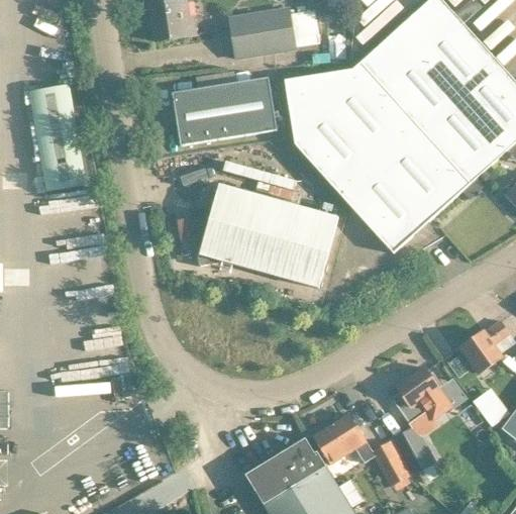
[(196,33),(193,16),(188,17),(185,0),(173,0),(149,4),(156,39),(196,33)]
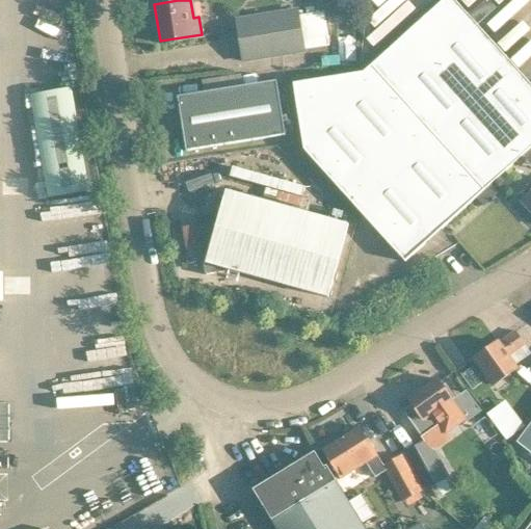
[(292,82),(302,149),(403,259),(482,188),(530,143),(530,83),(455,0),(440,0),(370,63),(363,71),(292,82)]
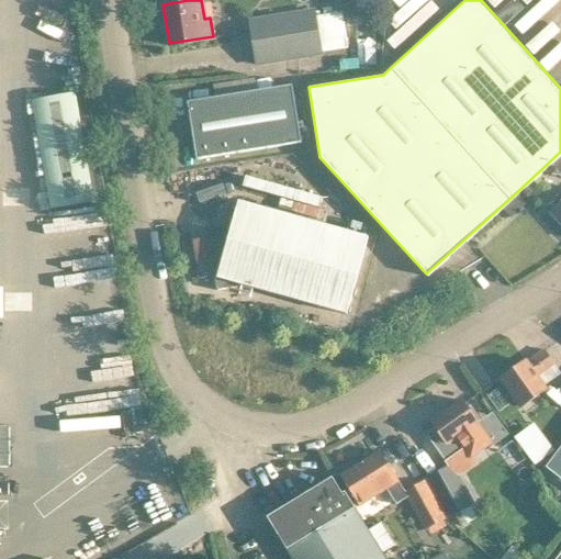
[(256,63),(321,52),(314,8),(248,19),(256,63)]
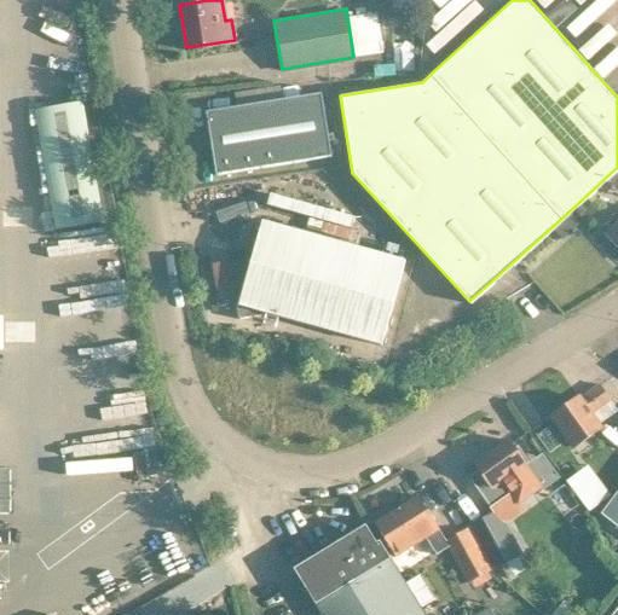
[(392,46),(393,69),(413,69),(411,45),(392,46)]
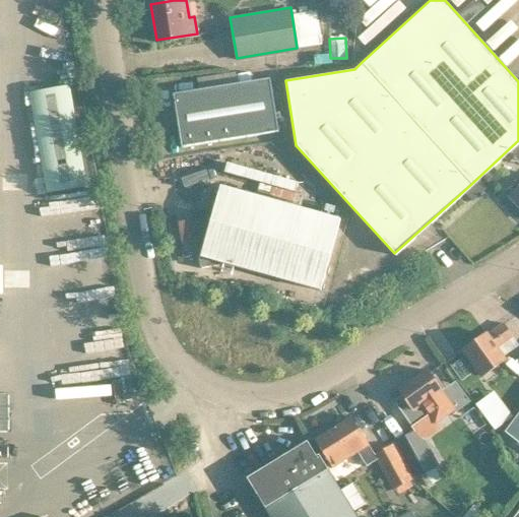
[(173,92),(181,145),(277,130),(269,77),(173,92)]
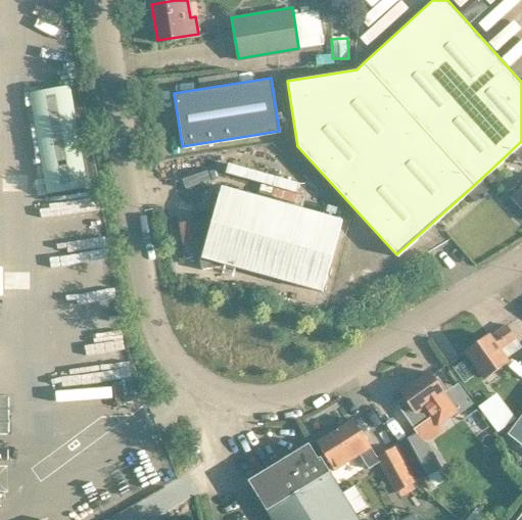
[(29,92),(47,192),(87,185),(68,84),(29,92)]
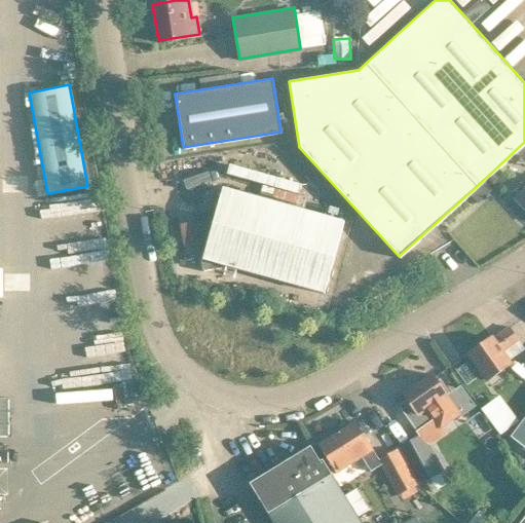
[(524,185),(514,195),(523,207),(524,208),(524,185)]
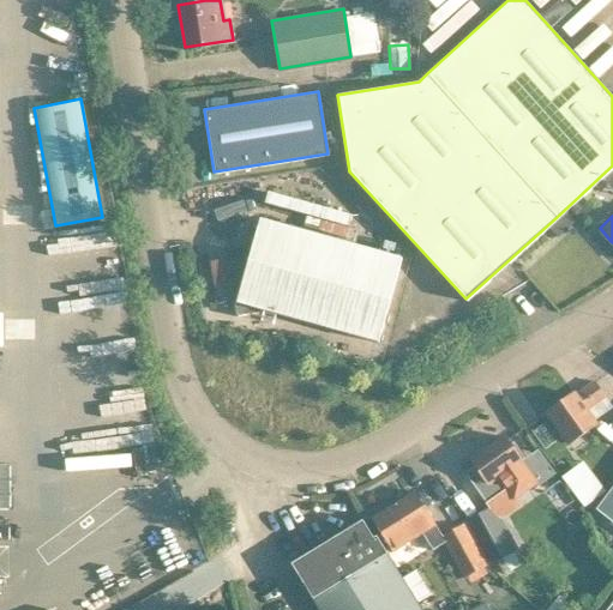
[(227,259),(235,314),(260,310),(260,307),(378,339),(401,257),(259,217),(248,255),(227,259)]
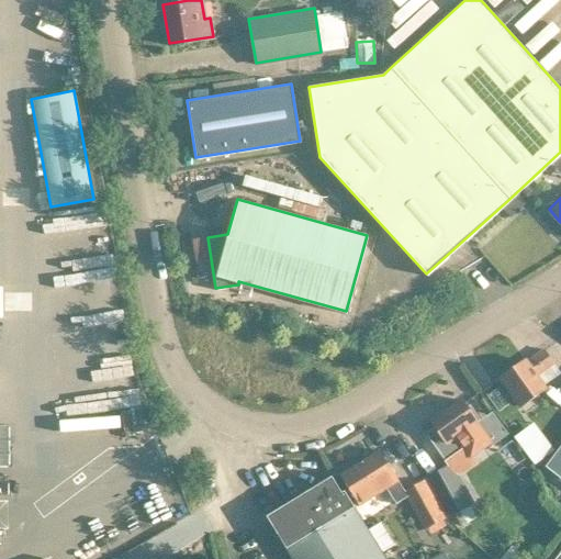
[(525,359),(500,377),(519,404),(545,387),(536,375),(554,361),(543,347),(526,360),(525,359)]
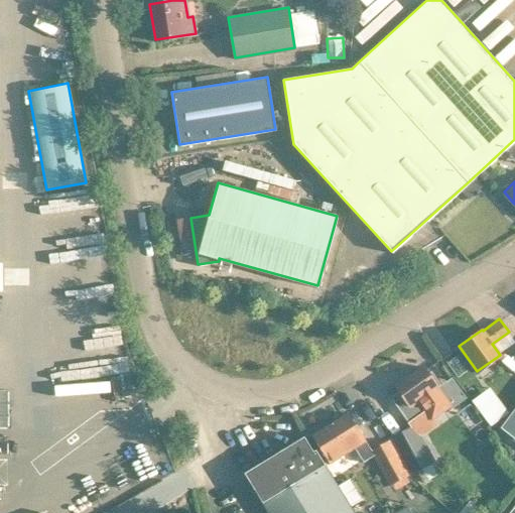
[(436,386),(437,385),(435,383),(438,382),(429,369),(426,370),(422,365),(395,385),(399,390),(390,396),(394,401),(393,401),(407,420),(423,409),(429,419),(449,404),(436,386)]
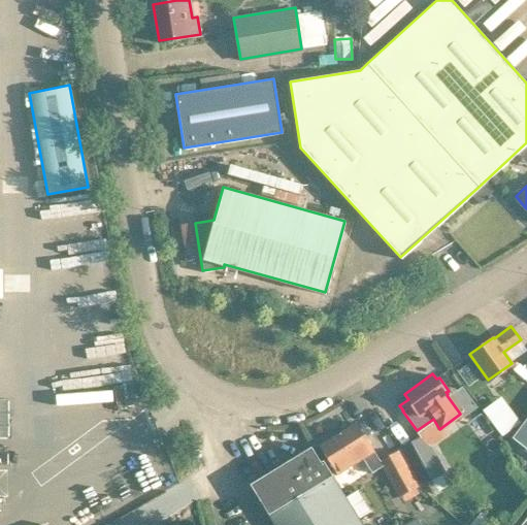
[(471,396),(500,435),(519,422),(490,382),(471,396)]
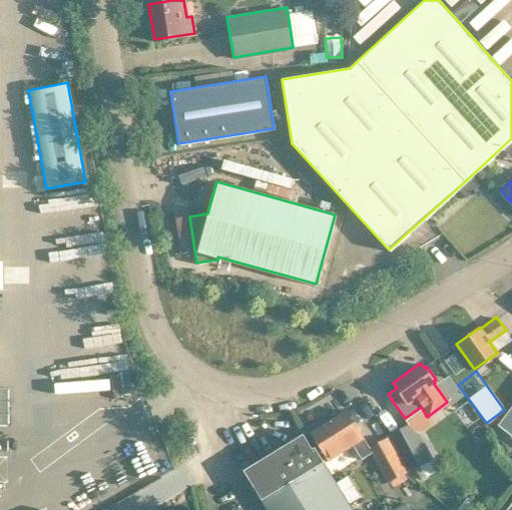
[(495,423),(510,435),(511,436),(511,401),(505,410),(495,423)]
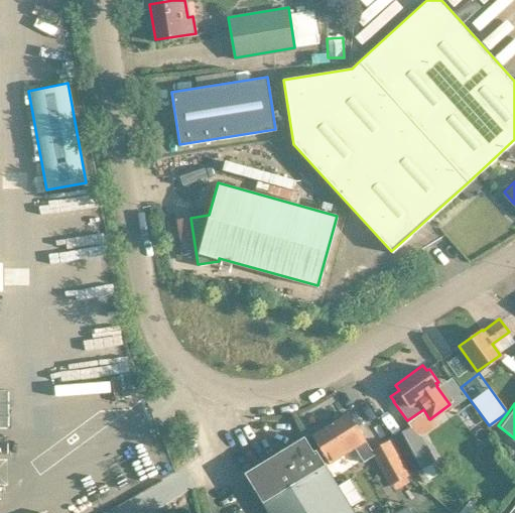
[(371,447),(348,412),(312,434),(323,452),(329,462),(353,446),(362,461),(372,455),(374,454),(371,447)]
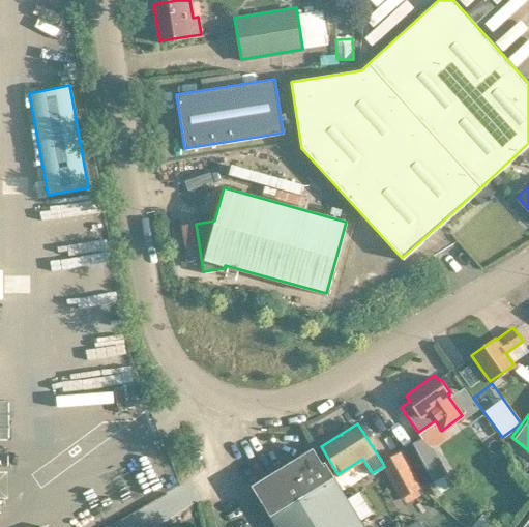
[(441,491),(435,479),(446,473),(425,437),(401,450),(420,487),(433,497),(441,491)]
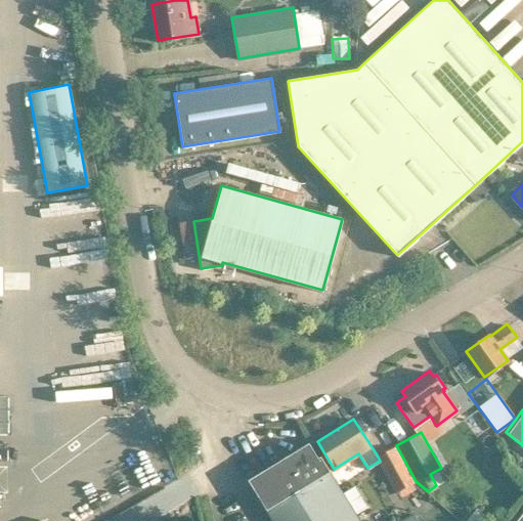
[(309,444),(249,481),(273,520),(418,520),(413,514),(401,520),(359,520),(355,513),(343,492),(321,458),(318,460),(309,444)]
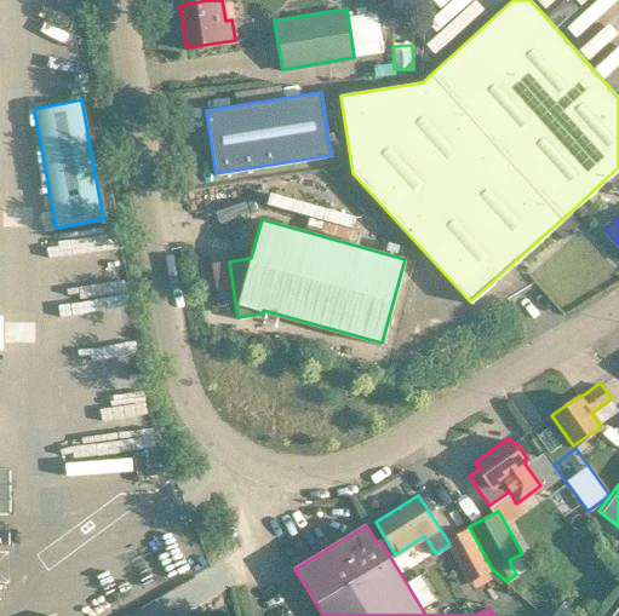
[(489,568),(466,527),(446,537),(450,545),(447,546),(466,581),(470,580),(487,570),(489,568)]
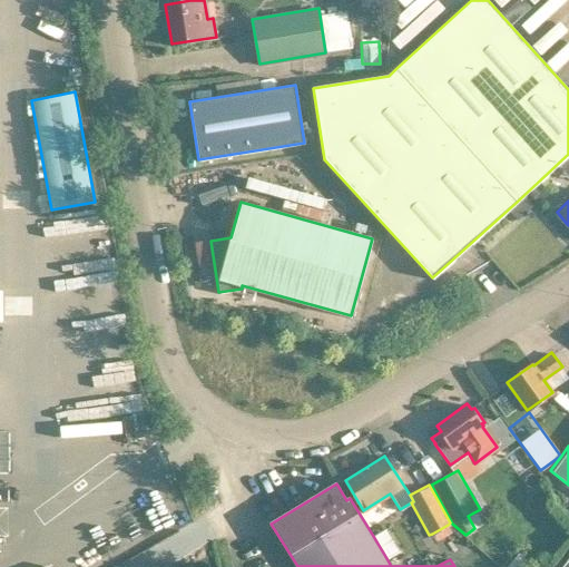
[(385,528),(373,536),(386,558),(399,550),(385,528)]
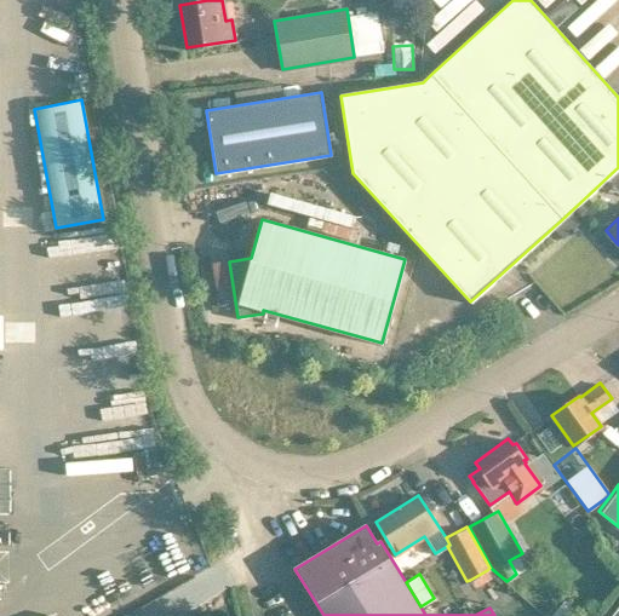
[(618,615),(618,603),(608,615),(618,615)]
